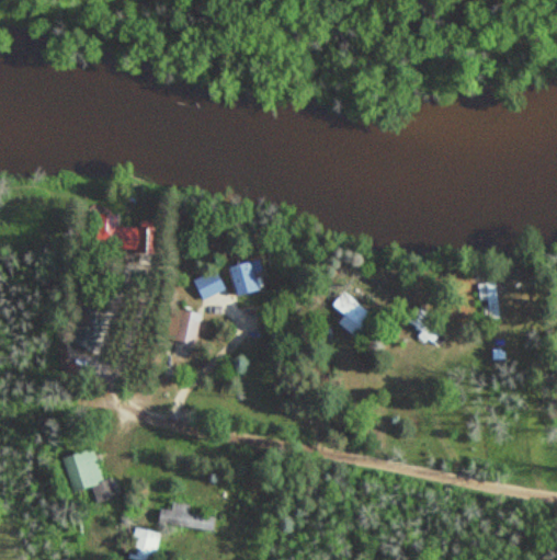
[(139,226),(111,226),(111,250),(139,250),(139,226)]
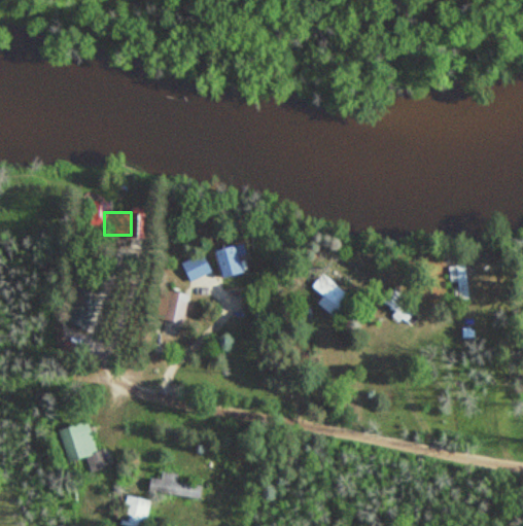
[(220,278),(247,272),(240,245),(214,251),(220,278)]
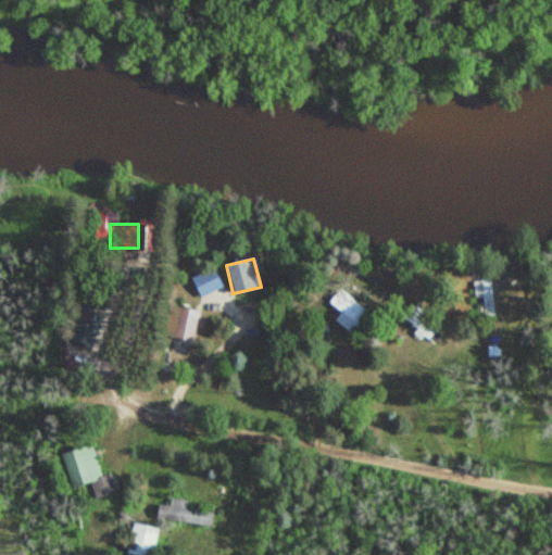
[(202,294),(224,287),(217,267),(195,275),(202,294)]
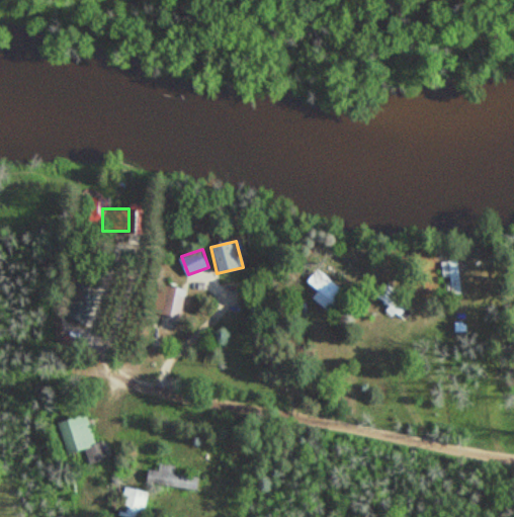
[(316,288),(310,295),(328,311),(344,290),(317,268),(307,281),(316,288)]
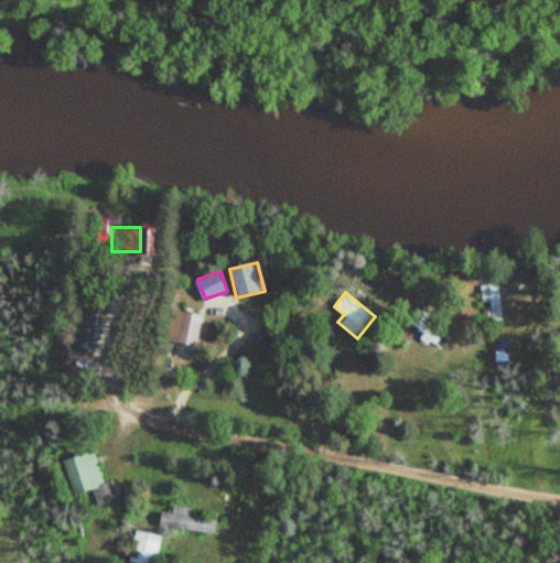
[(101,483),(95,452),(61,459),(68,494),(93,489),(96,504),(116,499),(111,480),(101,483)]
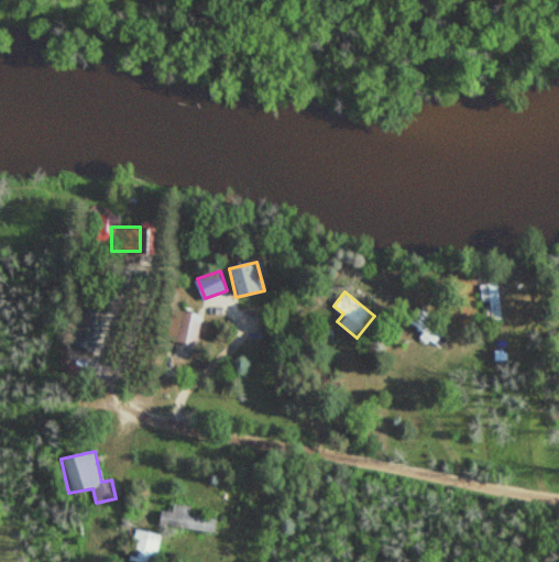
[(189,514),(190,505),(174,503),(173,510),(162,509),(160,525),(217,531),(218,517),(189,514)]
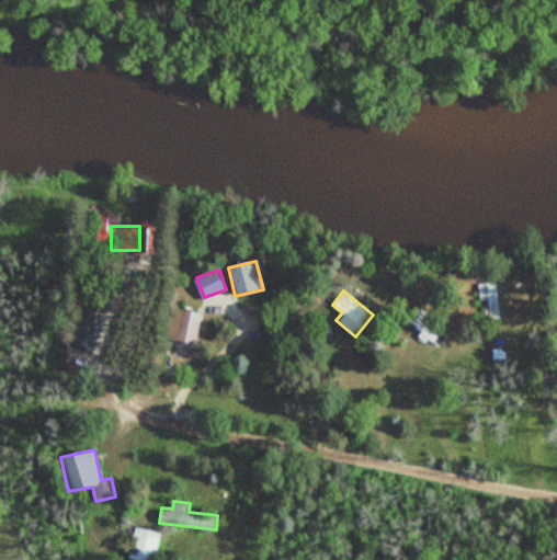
[(129,558),(141,559),(155,559),(159,530),(134,526),(129,558)]
